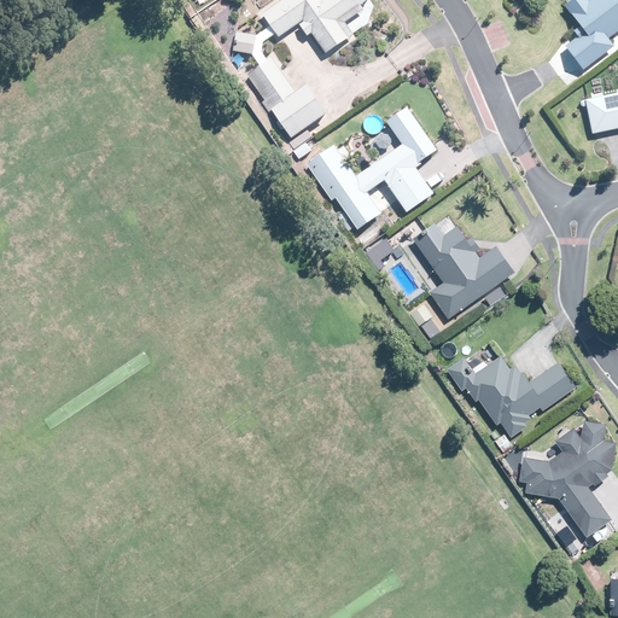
[(289,0),(266,16),(281,40),(302,25),(312,39),(316,35),(330,56),(356,39),(344,22),(372,4),(368,0),(289,0)]
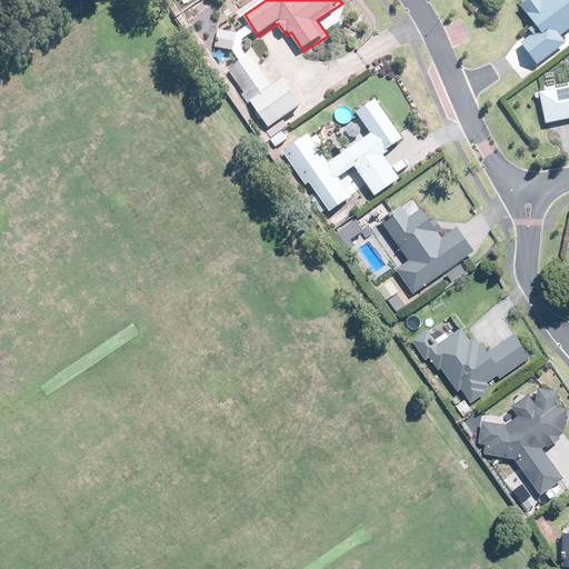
[(558,37),(568,27),(568,0),(523,0),(516,7),(531,26),(526,30),(528,33),(516,42),(535,66),(563,42),(558,37)]
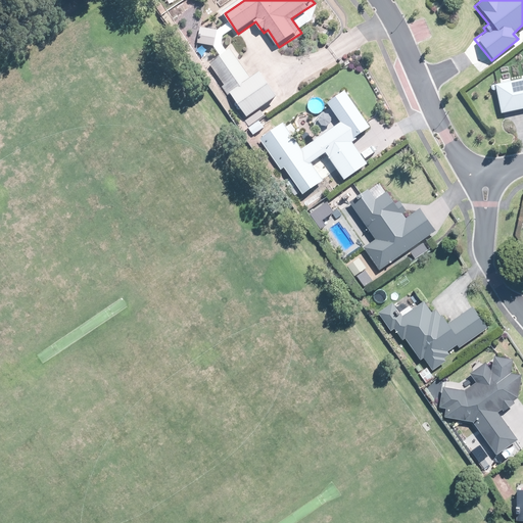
[(216,30),(197,28),(195,46),(215,47),(216,30)]
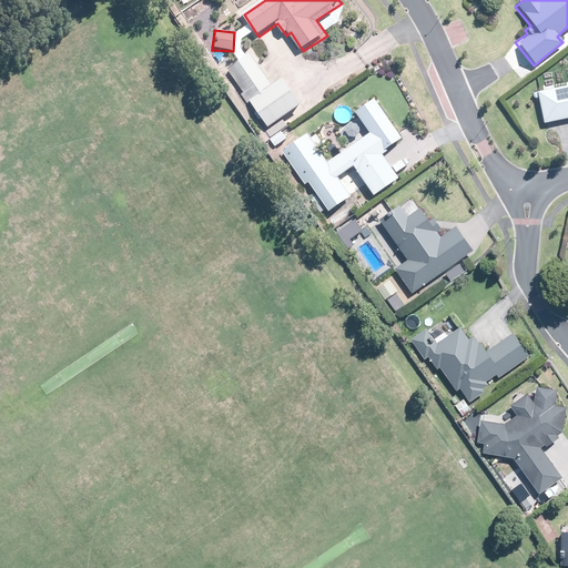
[(302,108),(284,81),(275,88),(252,54),(229,70),(270,129),(267,131),(271,135),(276,132),(273,128),(302,108)]
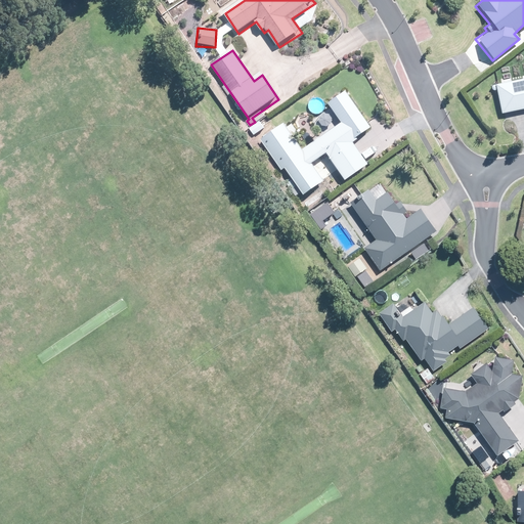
[(523,78),(493,84),(498,115),(523,110),(523,78)]
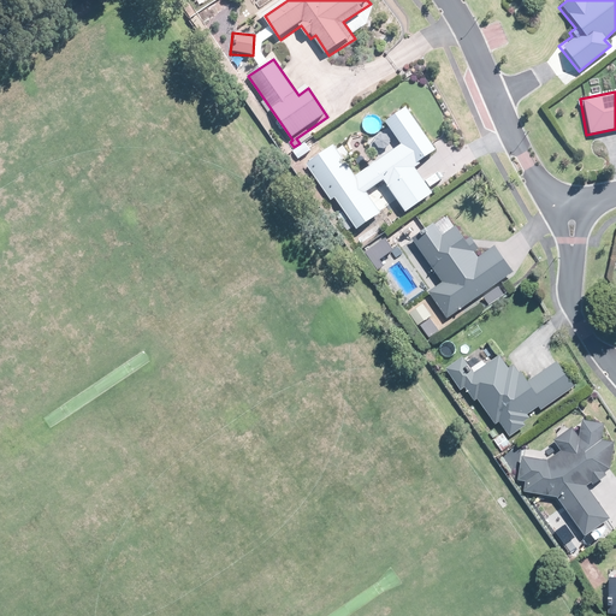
[(332,146),(303,165),(329,201),(332,199),(355,231),(378,215),(362,193),(380,179),(402,211),(427,194),(409,167),(432,152),(402,107),(380,122),(396,146),(353,176),(332,146)]
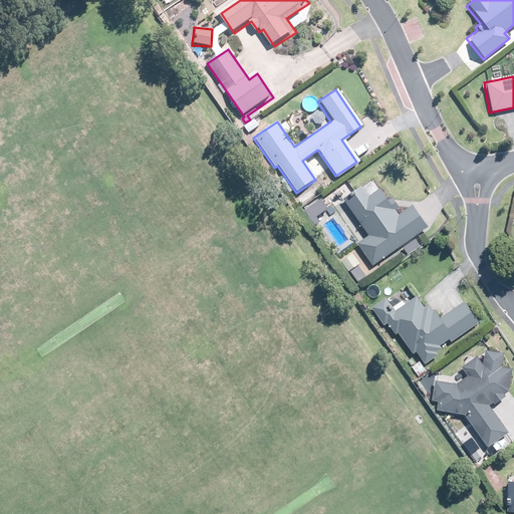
[(358,244),(373,266),(428,228),(413,207),(399,217),(395,212),(399,210),(393,200),(389,203),(379,191),(369,199),(362,188),(344,201),(369,237),(358,244)]
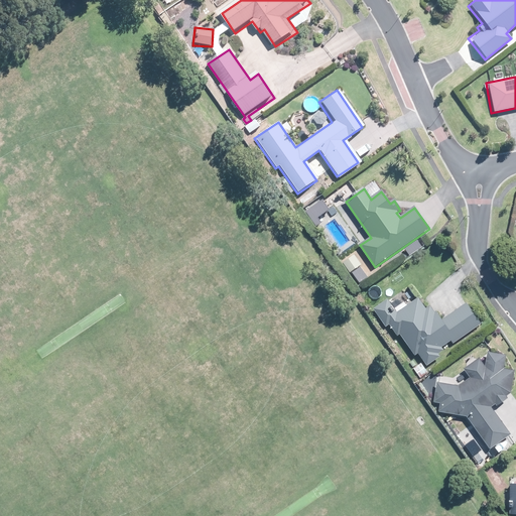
[(453,344),(480,325),(466,304),(441,321),(435,313),(434,314),(430,308),(426,311),(418,300),(396,315),(387,301),(374,310),(386,327),(389,325),(397,336),(400,334),(415,356),(418,354),(427,366),(439,358),(437,355),(443,351),(442,348),(452,342),(453,344)]
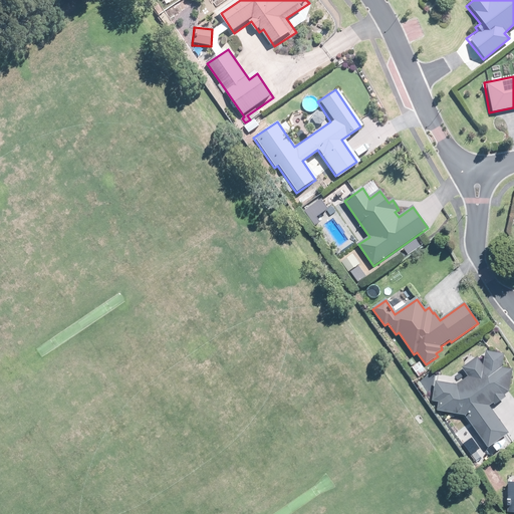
[(502,369),(504,355),(486,352),(483,368),(477,358),(462,368),(468,377),(456,386),(436,382),(433,402),(439,403),(438,412),(466,416),(488,448),(508,434),(489,407),(493,404),(495,407),(505,400),(503,397),(508,393),(512,370),(502,369)]
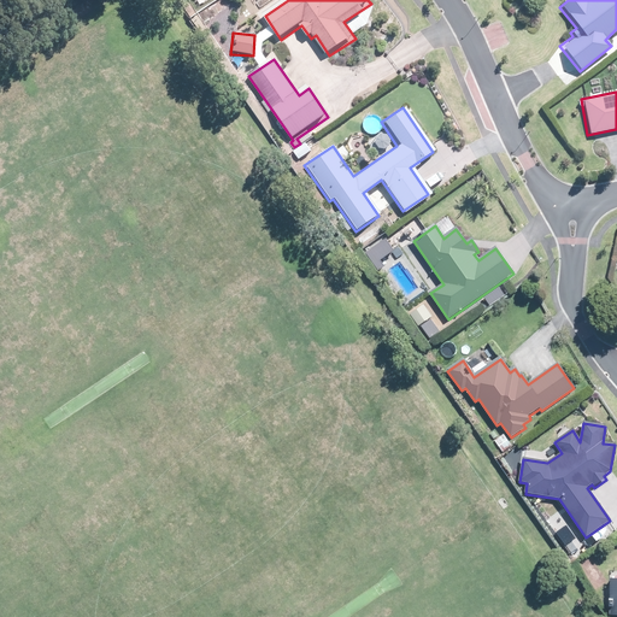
All buildings are outlined.
